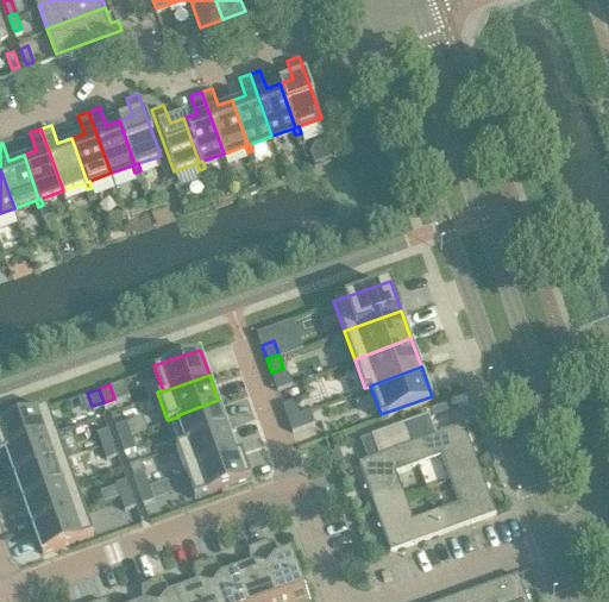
[(294,397),(282,401),(287,415),(299,411),(294,397)]
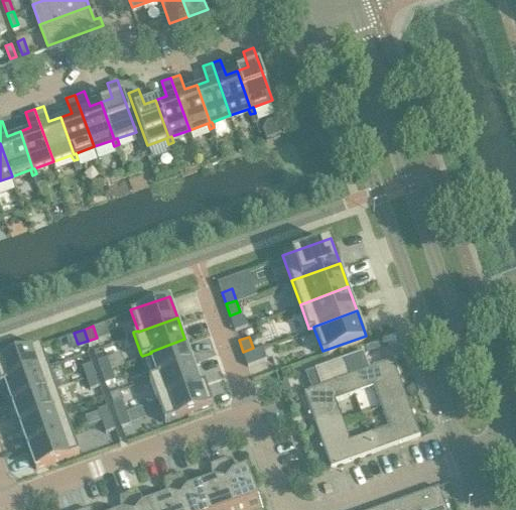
[(192,361),(184,339),(150,352),(151,353),(158,372),(158,373),(192,361)]
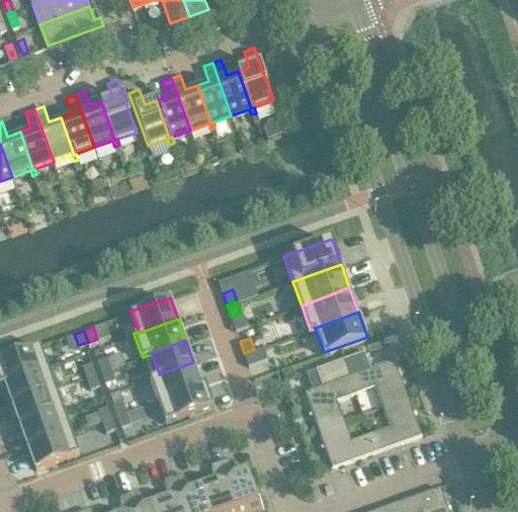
[(0,358),(0,384),(4,382),(4,381),(48,365),(40,344),(0,358)]
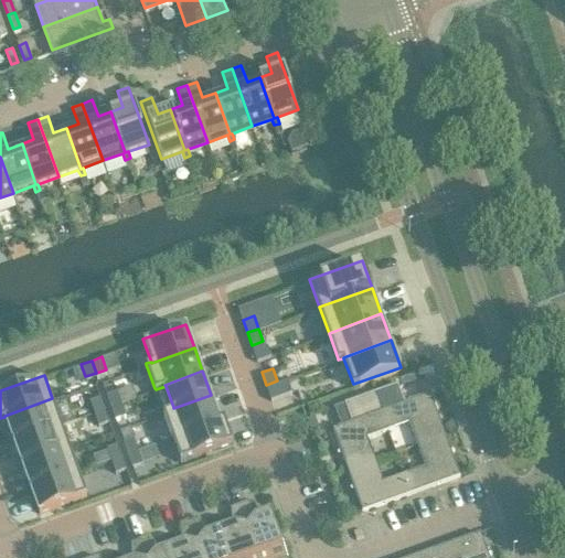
[(277,381),(266,385),(270,397),(291,389),(287,377),(277,381)]
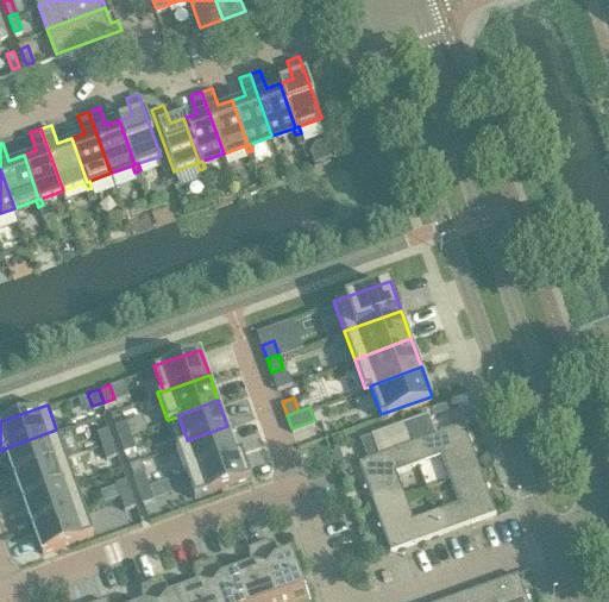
[(479,465),(463,421),(435,431),(428,411),(403,420),(426,484),(479,465)]
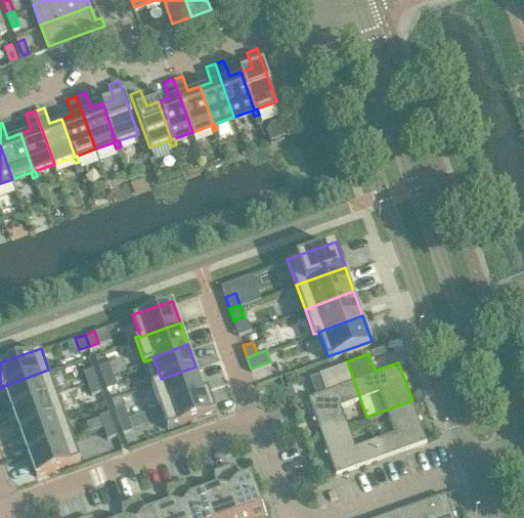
[(107,360),(98,363),(102,375),(113,372),(107,360)]
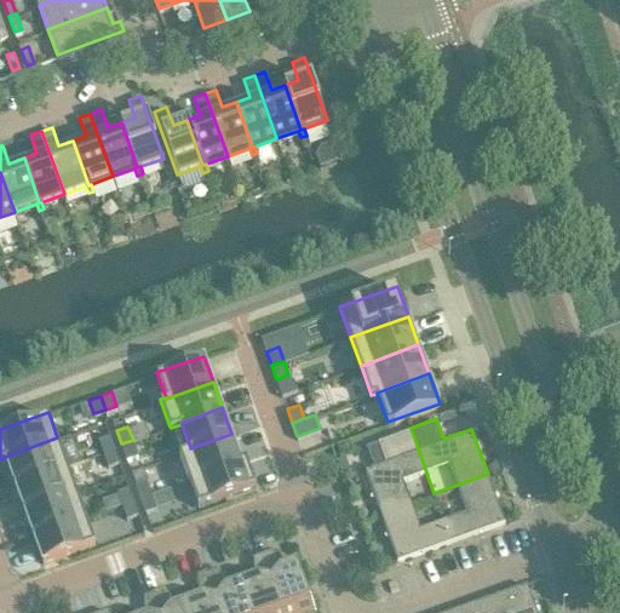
[(434,493),(411,428),(378,440),(385,459),(365,467),(380,513),(434,493)]
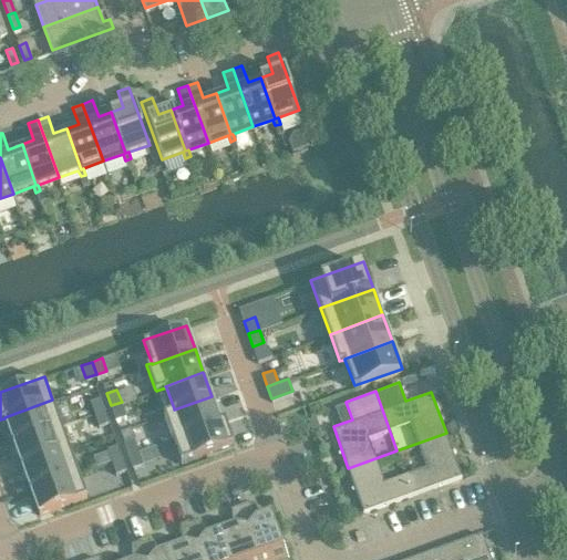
[(100,395),(90,398),(94,412),(104,407),(100,395)]
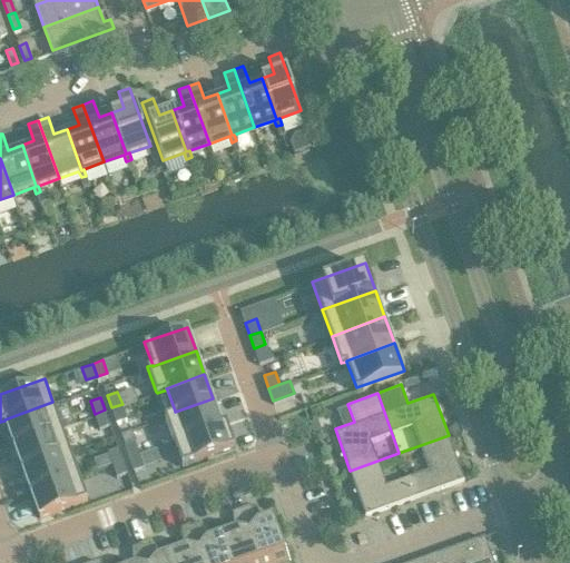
[(222,421),(213,398),(175,412),(175,411),(165,414),(165,415),(174,440),(222,422),(222,421)]
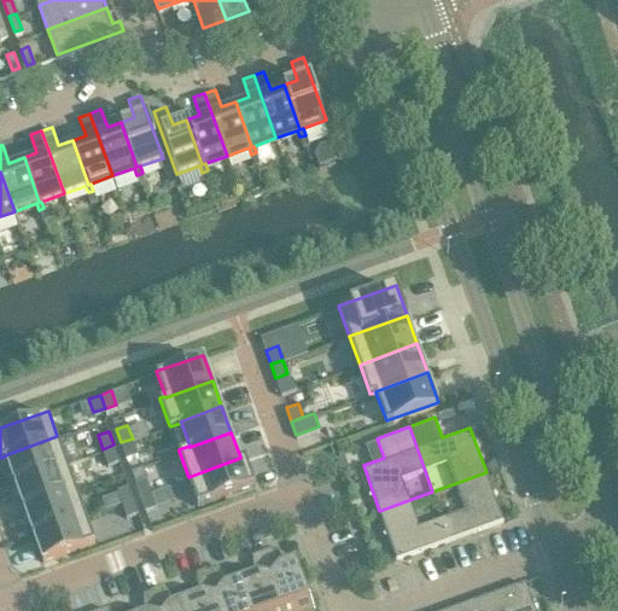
[(5,455),(5,457),(15,481),(66,463),(57,436),(5,455)]
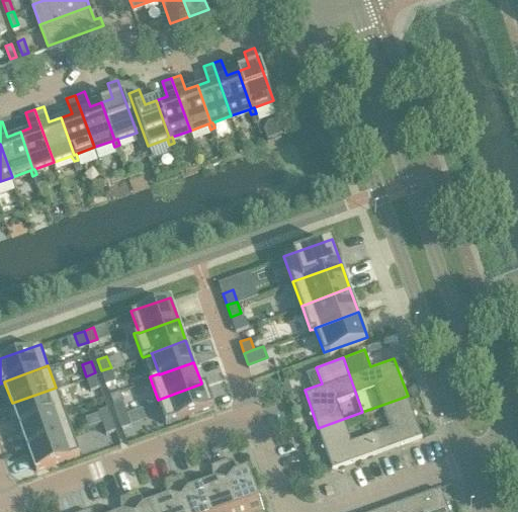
[(111,367),(101,370),(105,382),(115,378),(111,367)]
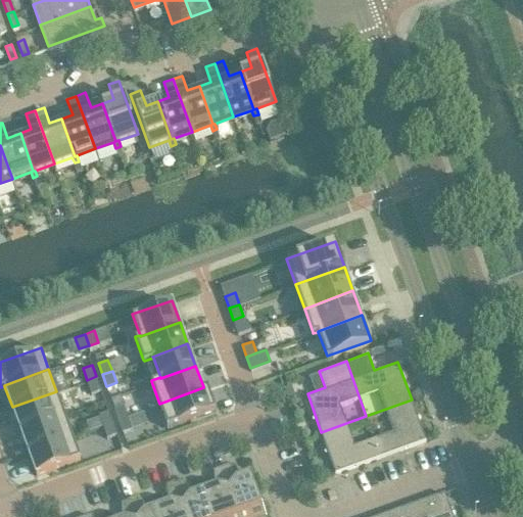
[(96,376),(87,380),(91,391),(101,388),(96,376)]
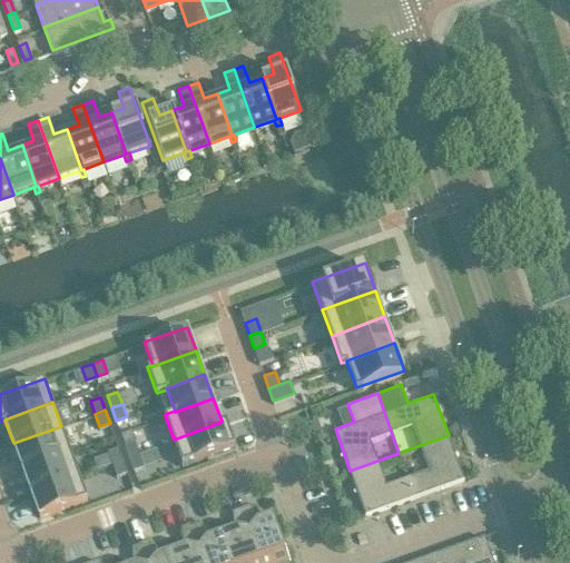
[(174,440),(182,463),(235,444),(226,420),(222,421),(222,422),(174,440)]
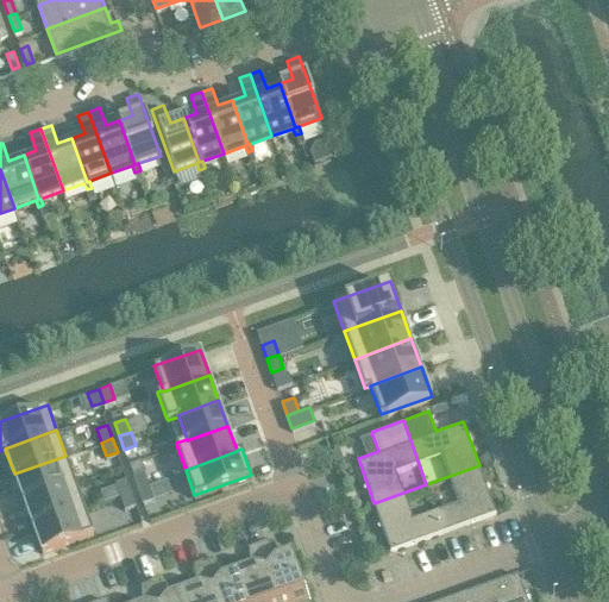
[(66,456),(14,474),(24,500),(75,481),(66,456)]
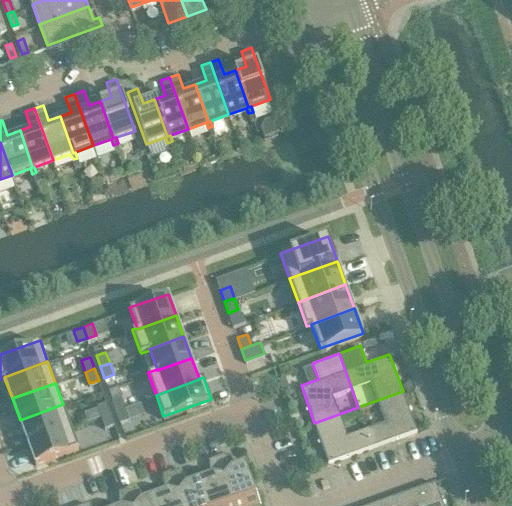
[(416,429),(403,391),(358,407),(372,444),(416,429)]
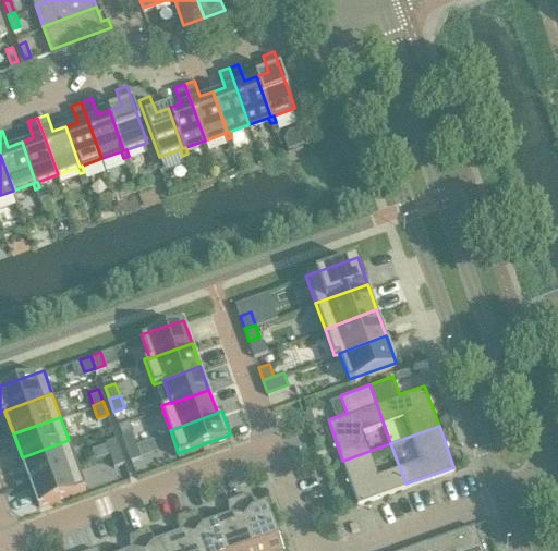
[(132,430),(122,433),(126,445),(136,442),(132,430)]
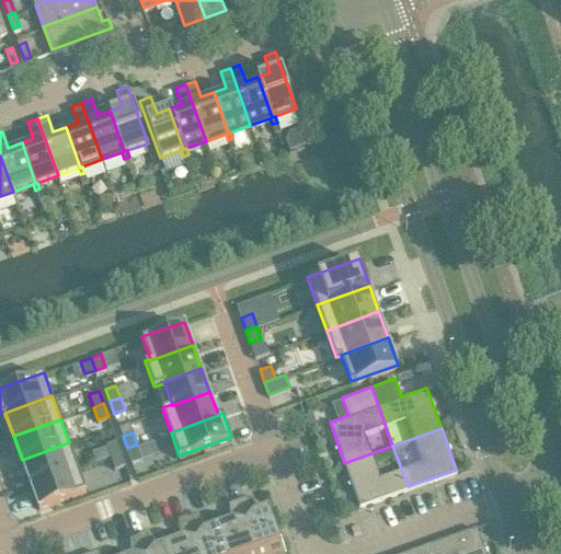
[(116,438),(105,441),(111,454),(121,450),(116,438)]
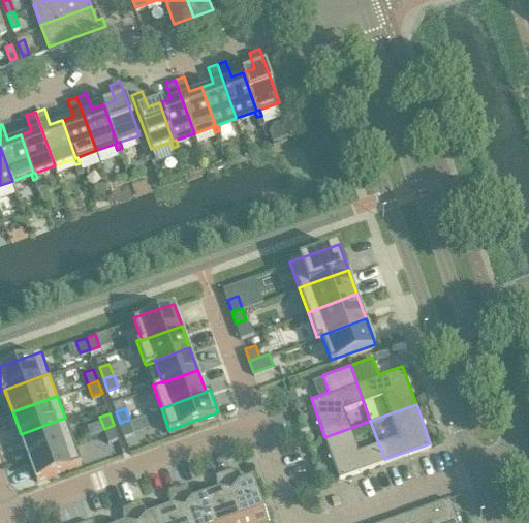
[(65,418),(21,434),(28,456),(73,440),(65,418)]
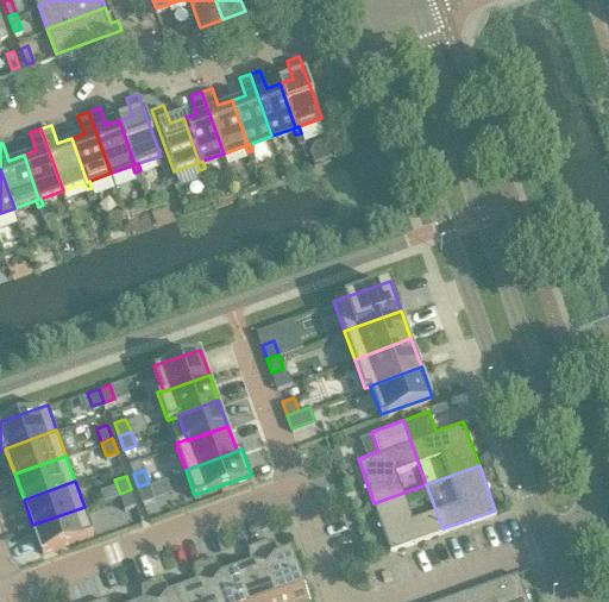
[(149,483),(138,487),(143,500),(154,496),(149,483)]
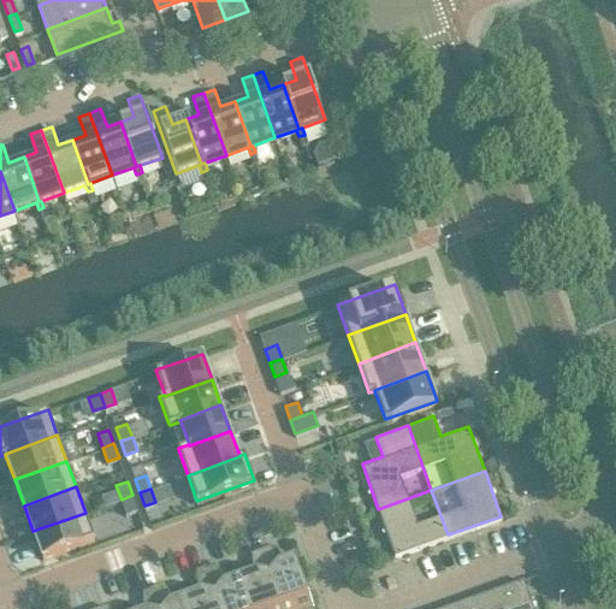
[(448,534),(431,490),(378,509),(395,554),(448,534)]
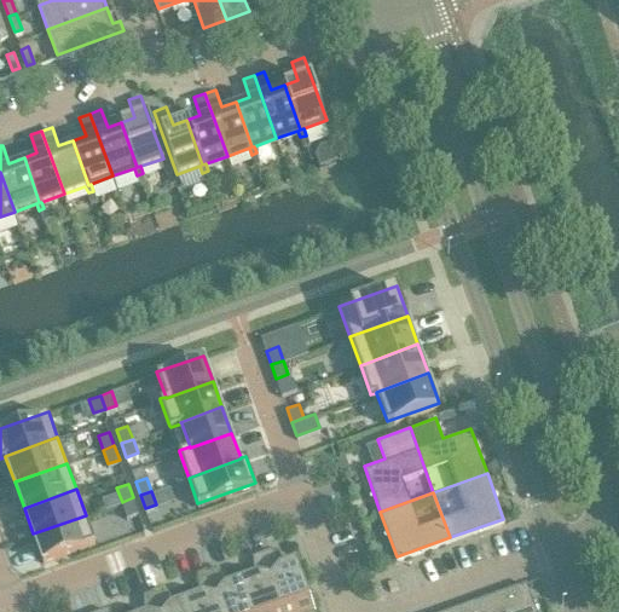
[(133,497),(122,502),(127,515),(138,512),(133,497)]
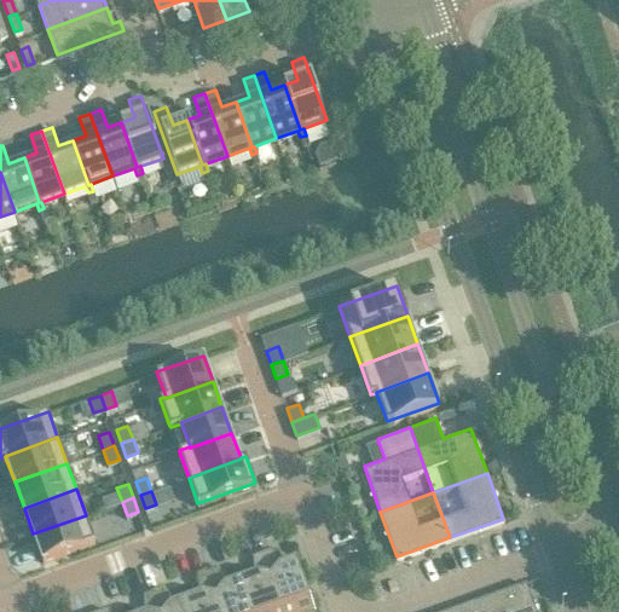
[(33,533),(42,559),(94,541),(86,515),(33,533)]
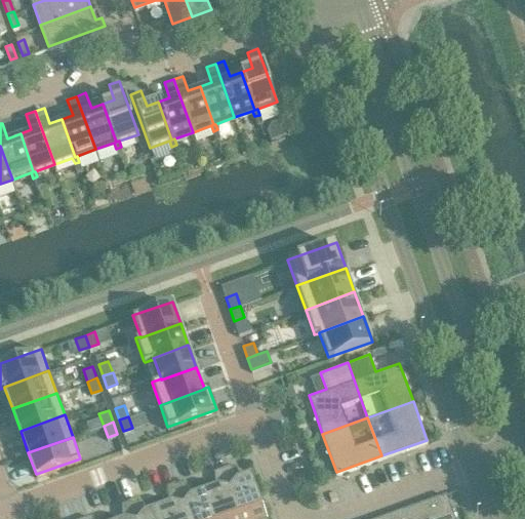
[(268,518),(250,472),(232,478),(233,469),(230,464),(221,467),(240,518),(268,518)]
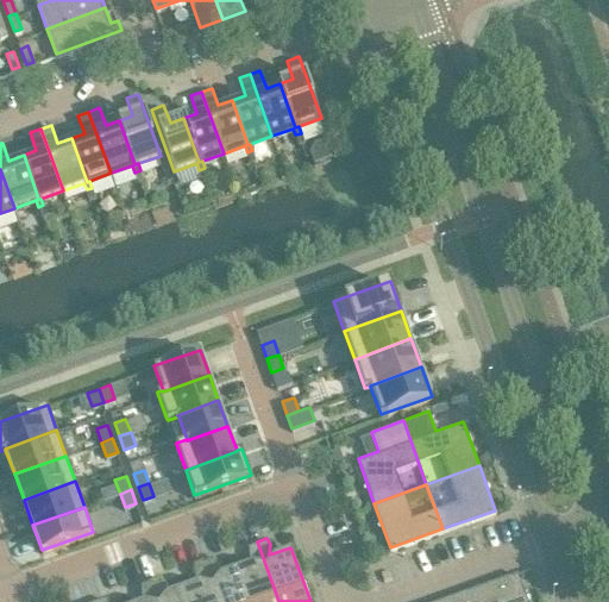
[(278,601),(257,541),(249,545),(249,552),(257,559),(236,566),(249,601),(278,601)]
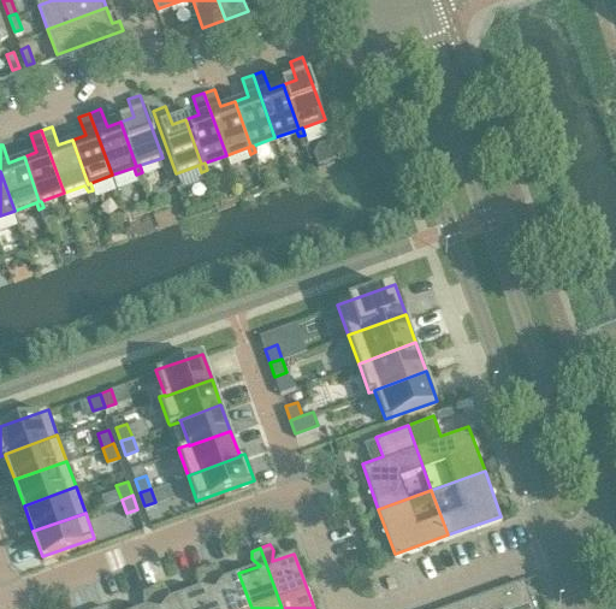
[(252,608),(238,573),(218,581),(219,571),(219,569),(215,563),(206,567),(220,608),(252,608)]
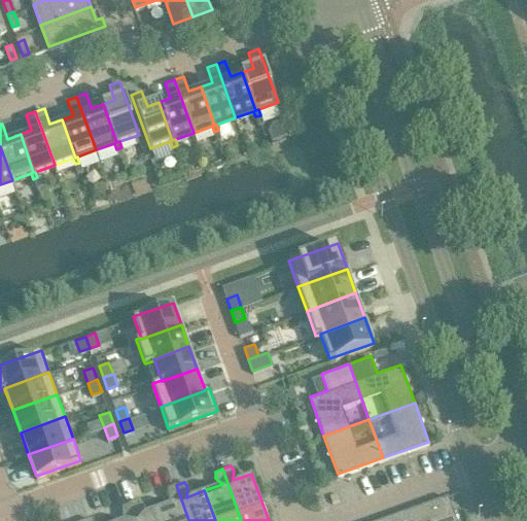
[(188,520),(176,485),(168,488),(169,494),(176,500),(157,507),(163,520),(188,520)]
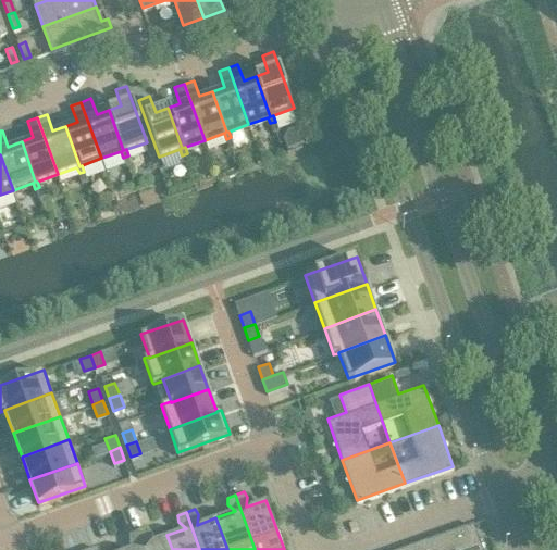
[(483,549),(473,522),(424,539),(429,549),(483,549)]
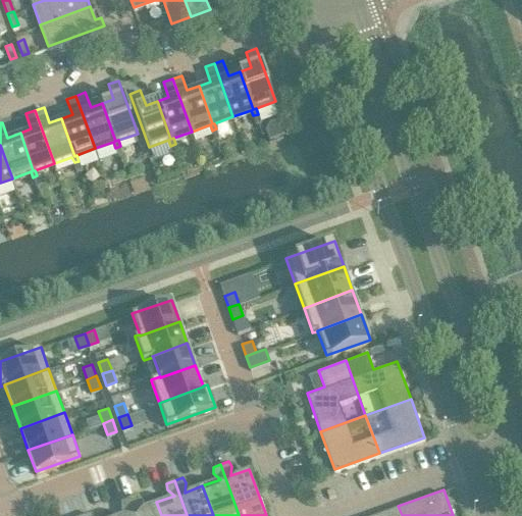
[(161,515),(156,502),(139,509),(140,500),(137,495),(128,497),(135,515),(161,515)]
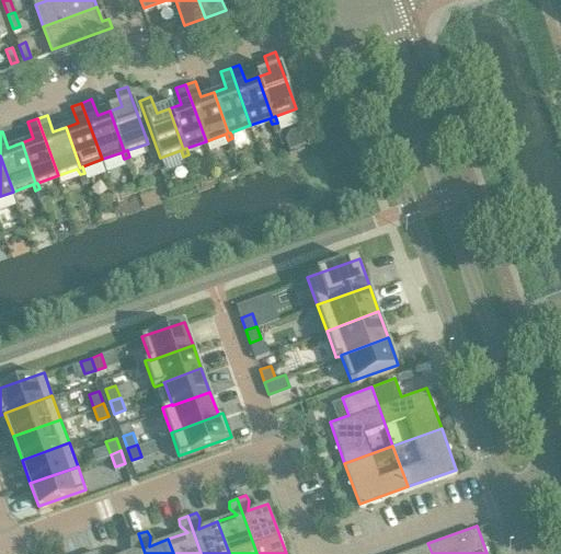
[(145,553),(138,533),(129,537),(130,543),(138,550),(126,553),(145,553)]
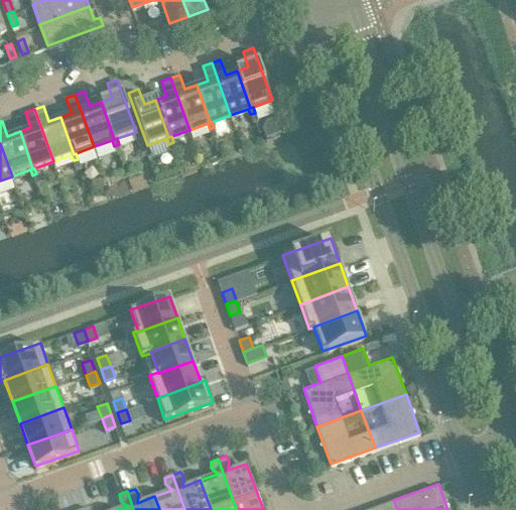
[(397,509),(393,500),(364,509),(397,509)]
